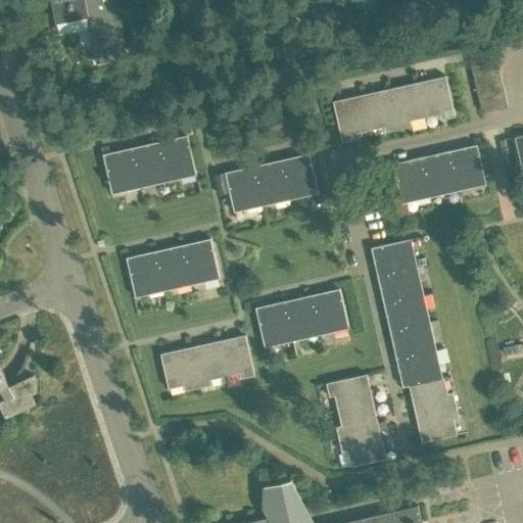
[(129,56),(127,43),(117,0),(51,0),(56,22),(88,16),(95,49),(97,62),(129,56)]
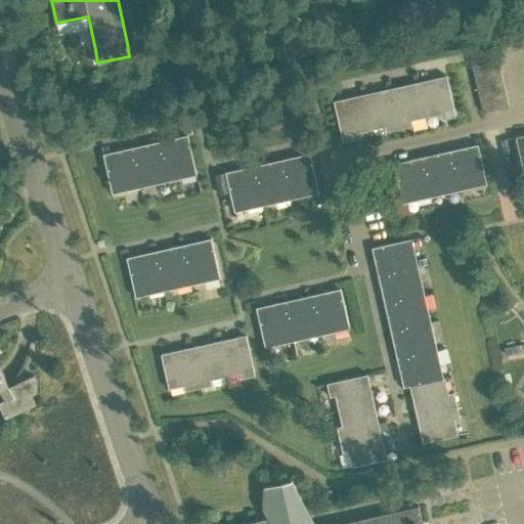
[(467,44),(483,113),(510,106),(493,38),(467,44)]
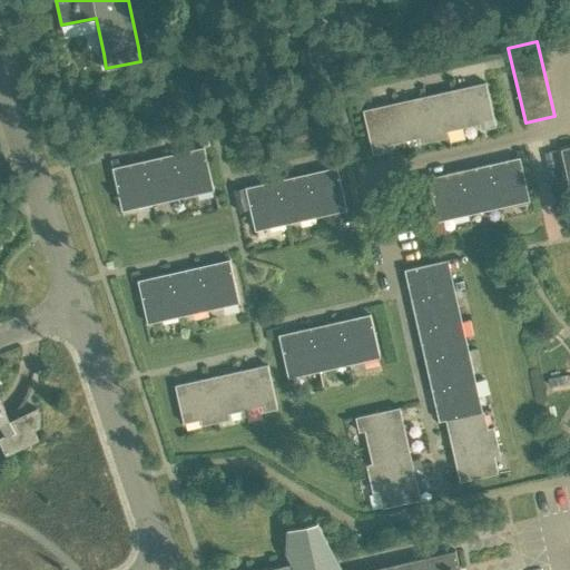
[(487,82),(455,89),(463,127),(480,124),(481,129),(495,126),(487,82)]
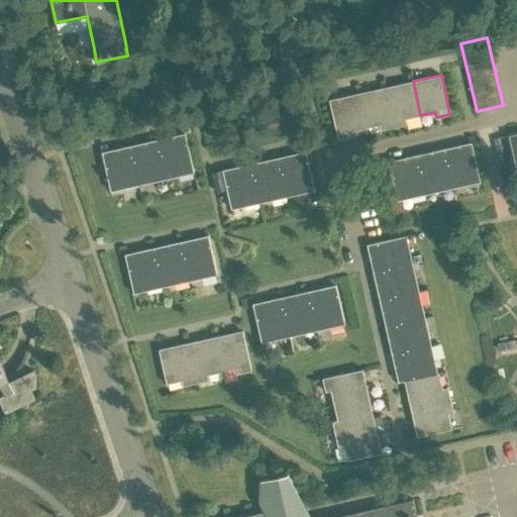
[(413,81),(385,87),(394,127),(407,124),(406,119),(420,115),(413,81)]
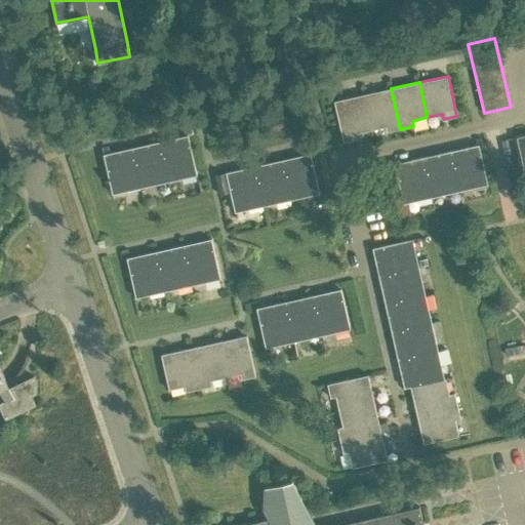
[(400,129),(391,88),(363,94),(371,130),(386,126),(388,132),(400,129)]
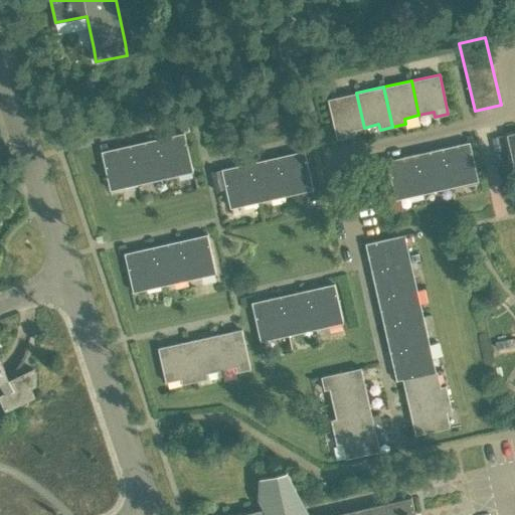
[(364,128),(356,93),(328,100),(337,139),(350,136),(349,131),(364,128)]
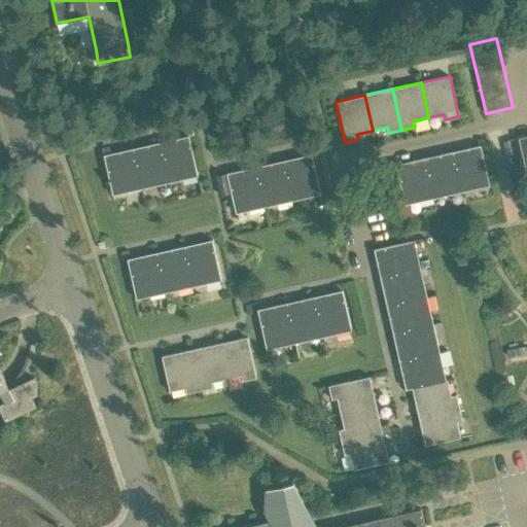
[(189,136),(161,142),(170,182),(198,175),(189,136)]
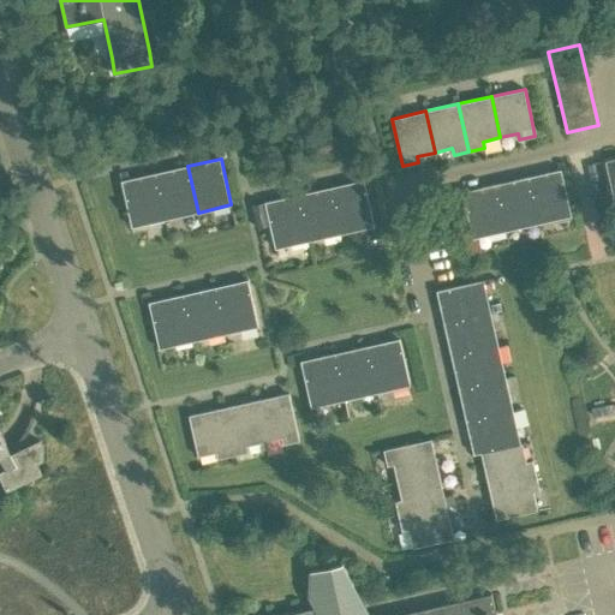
[(198,213),(187,166),(155,173),(166,220),(198,213)]
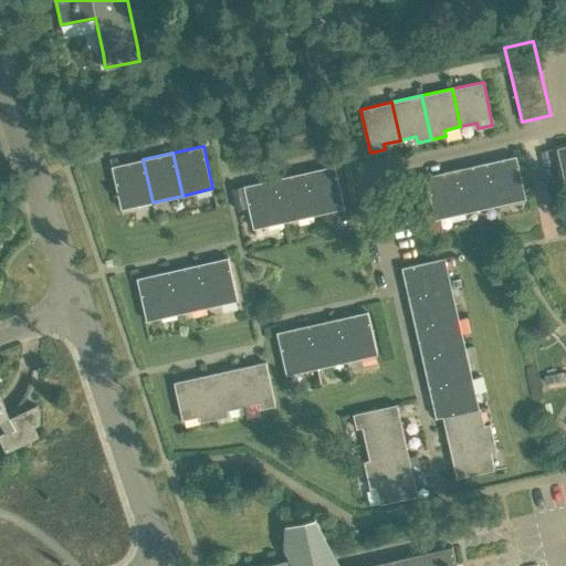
[(516,156),(486,163),(496,206),(526,199),(516,156)]
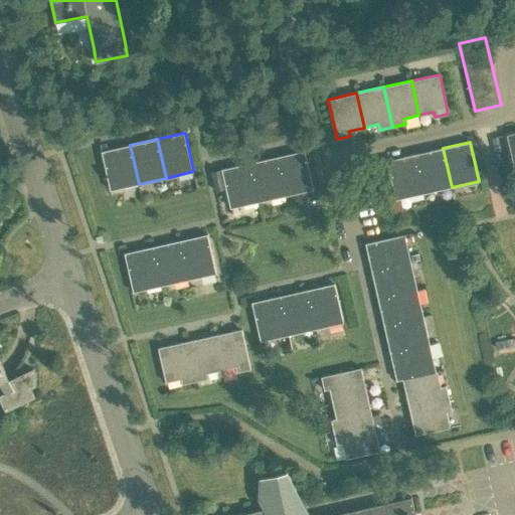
[(139,184),(130,145),(103,151),(111,190),(139,184)]
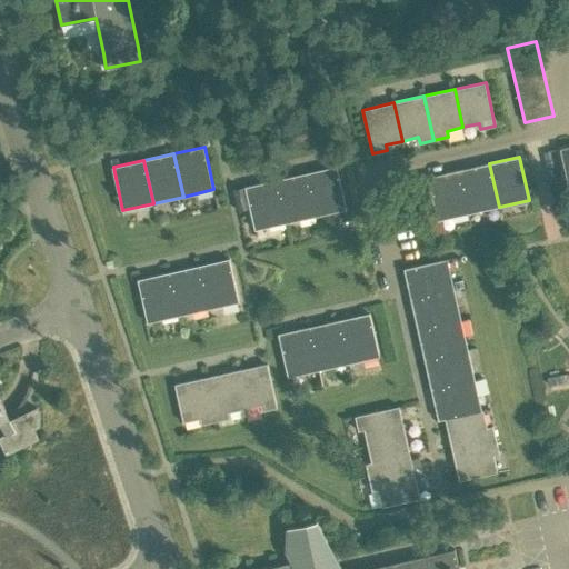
[(489,163),(459,170),(469,213),(499,207),(489,163)]
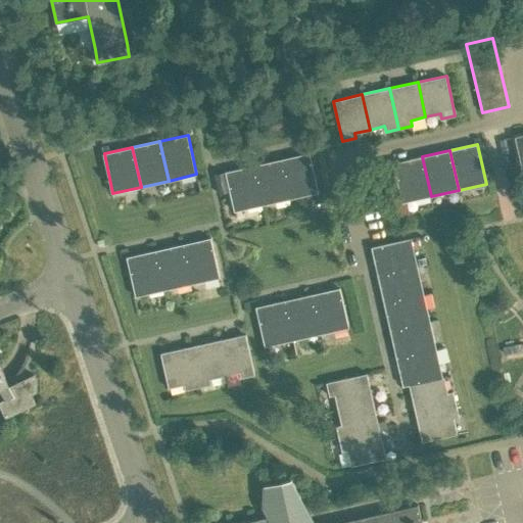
[(310,152),(282,158),(291,199),(319,192),(310,152)]
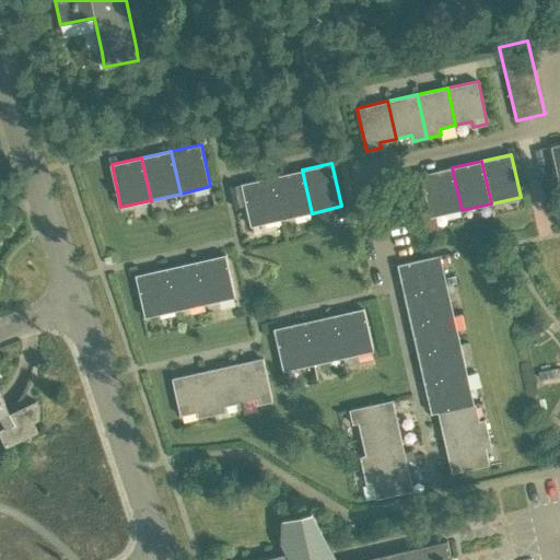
[(462,210),(452,167),(422,174),(431,217),(462,210)]
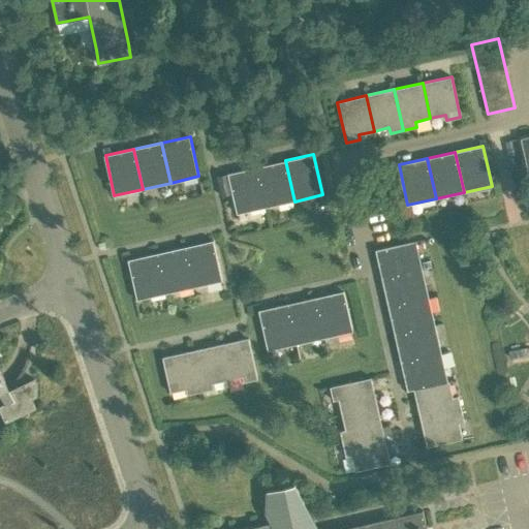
[(285,160),(257,167),(267,208),(294,201),(285,160)]
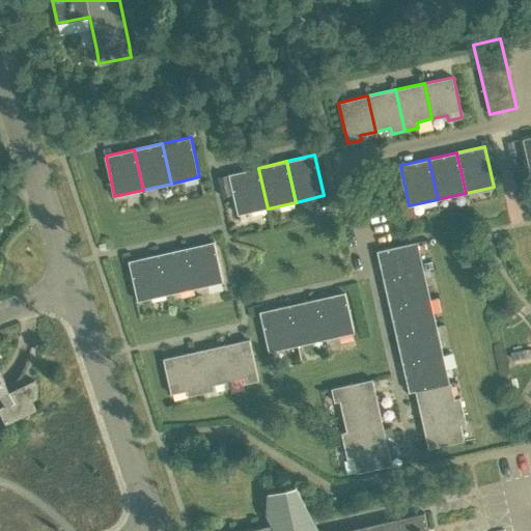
[(268,208),(258,168),(229,174),(233,191),(239,215),(268,208)]
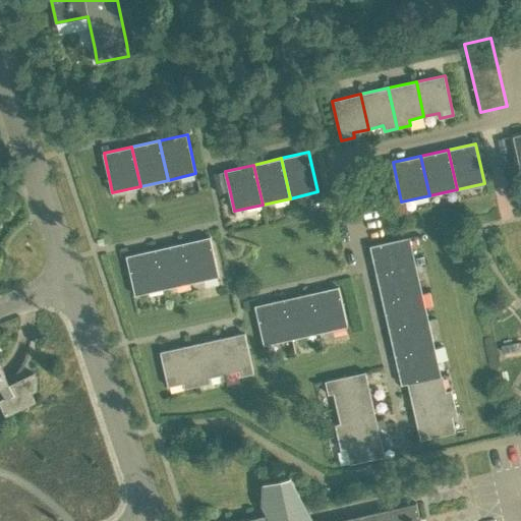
[(229,187),(225,171),(215,174),(218,189),(229,187)]
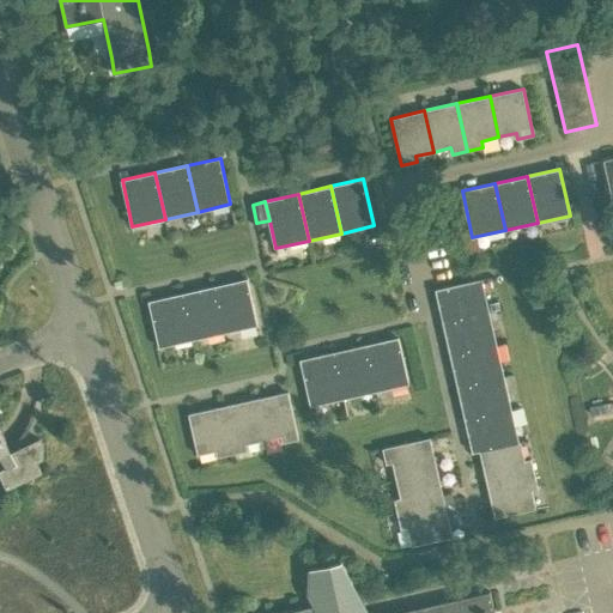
[(214,286),(225,333),(259,326),(248,279),(214,286)]
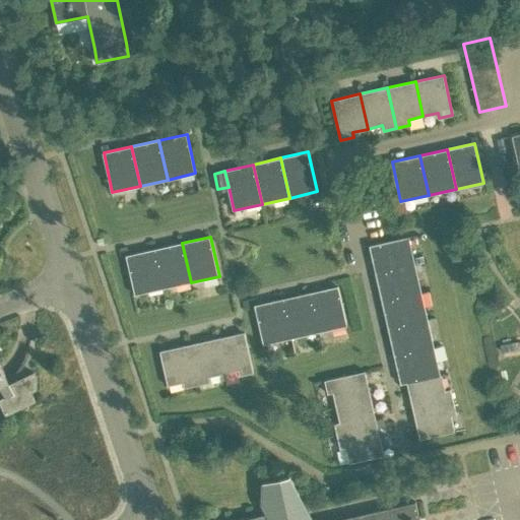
[(376,274),(415,265),(408,237),(370,246),(376,274)]
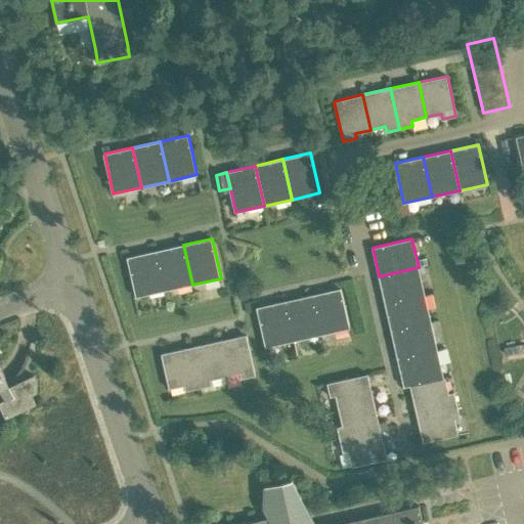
[(192,285),(183,245),(156,251),(165,291),(192,285)]
